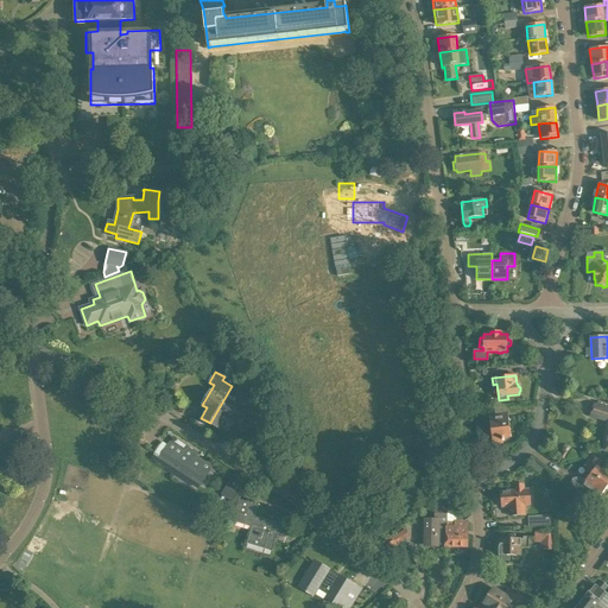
[(244,384),(254,390),(258,382),(247,378),(244,384)]
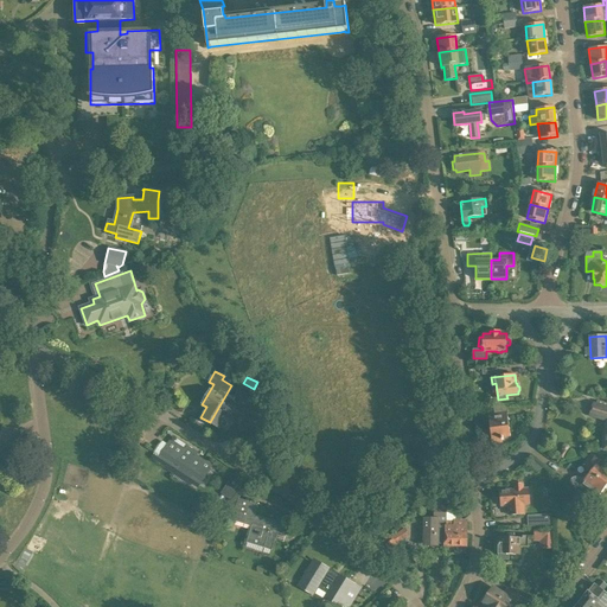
[(231,385),(210,422),(219,428),(225,417),(229,420),(241,400),(248,404),(255,393),(242,387),(241,390),(231,385)]
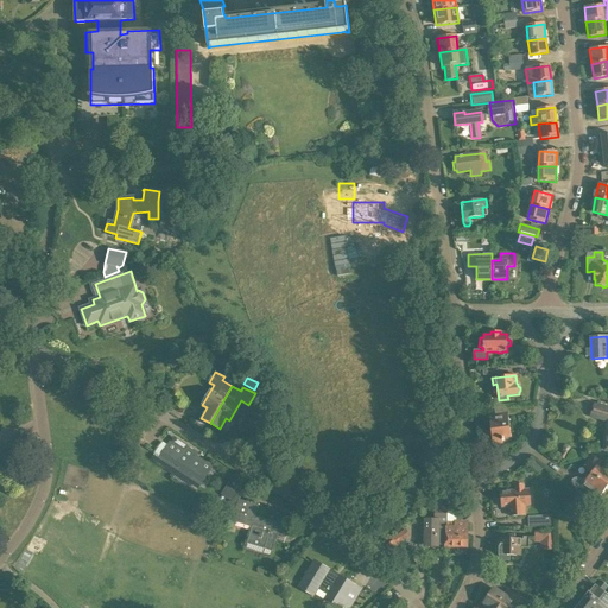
[(607,403),(597,400),(596,405),(594,404),(590,416),(601,419),(601,418),(607,417),(607,432),(605,432),(603,449),(607,449),(607,403)]
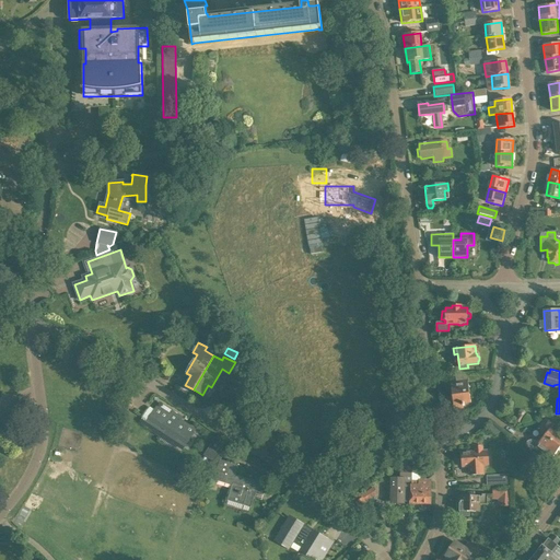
[(456,383),(451,383),(454,409),(463,408),(463,406),(464,406),(464,404),(470,403),(467,374),(455,375),(456,383)]
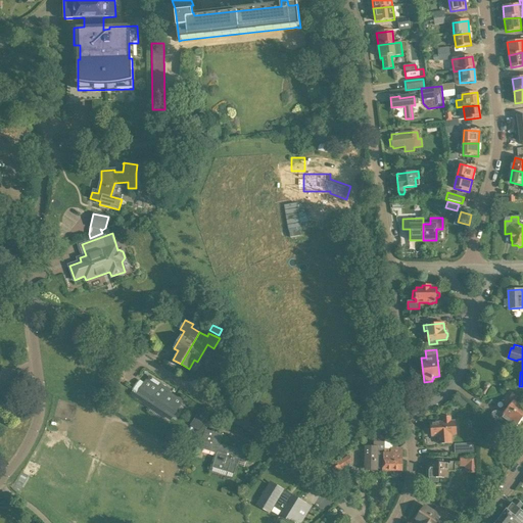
[(483,388),(480,393),(484,395),(487,390),(489,387),(490,386),(489,384),(488,383),(485,382),(483,384),(482,386),(483,388)]
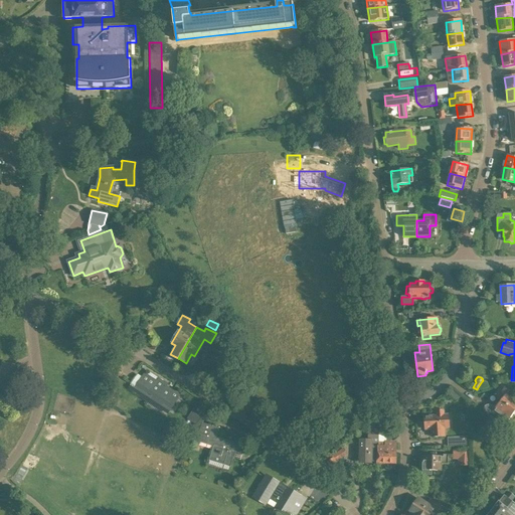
[(149,397),(148,399),(161,408),(163,406),(169,410),(179,395),(172,390),(172,391),(166,387),(167,387),(166,386),(167,384),(158,378),(152,388),(140,380),(135,388),(149,397)]
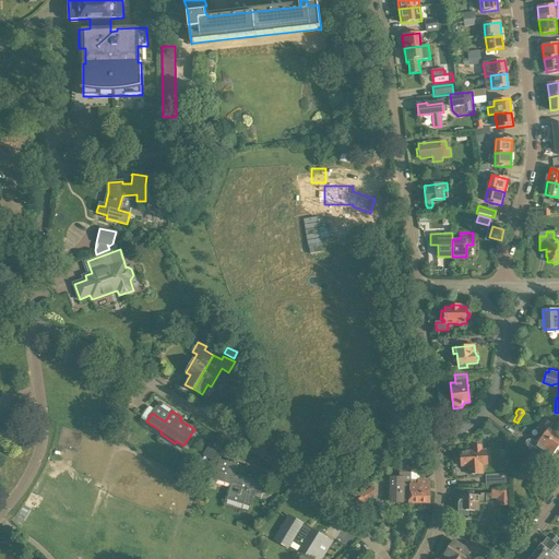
[(244,420),(246,430),(257,428),(254,418),(244,420)]
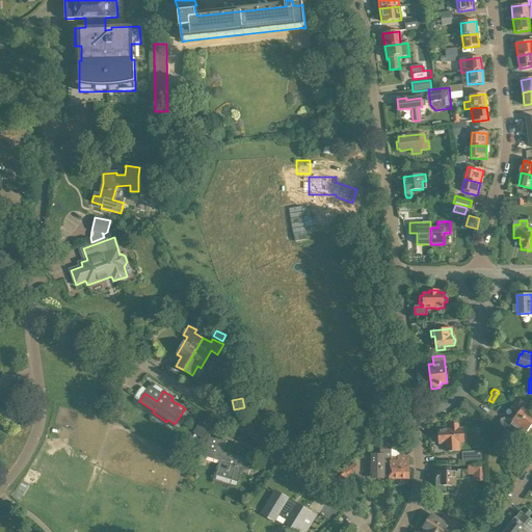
[(517,398),(510,408),(516,413),(517,410),(519,411),(512,421),(505,419),(504,419),(503,419),(502,419),(501,420),(500,421),(500,422),(500,423),(501,424),(502,425),(503,425),(513,428),(512,430),(517,433),(519,432),(524,436),(530,428),(531,427),(531,416),(523,408),(526,404),(517,398)]
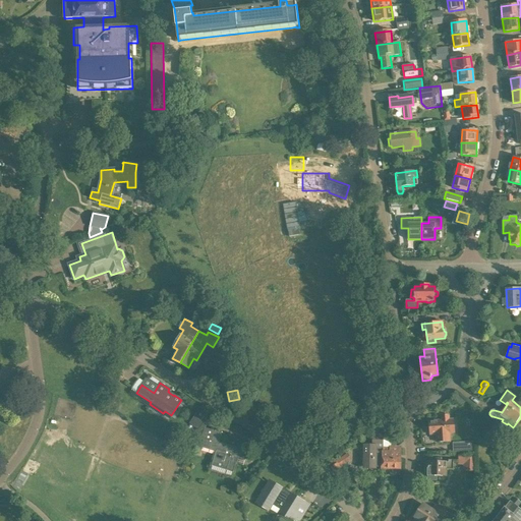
[(460,393),(455,401),(463,406),(468,398),(460,393)]
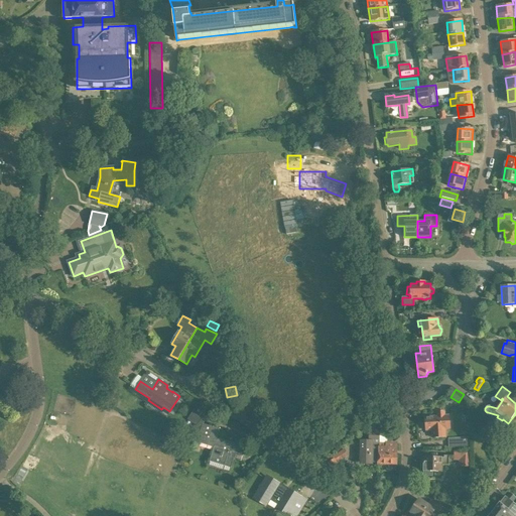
[(198,404),(192,412),(202,418),(207,410),(198,404)]
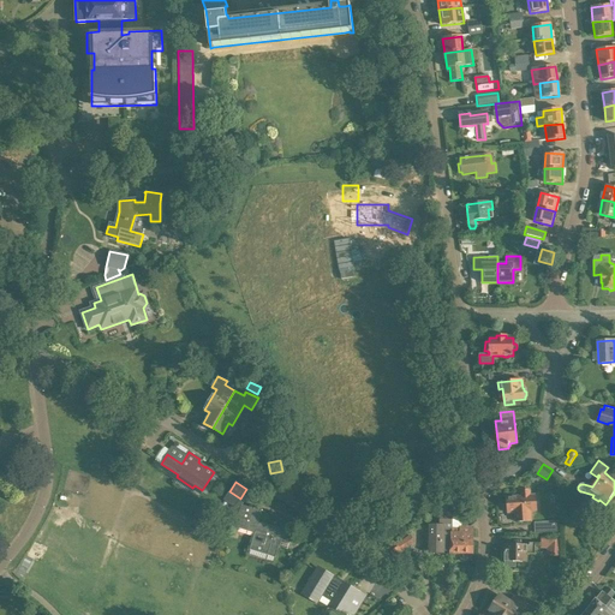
[(521,496),(506,497),(507,513),(511,513),(512,523),(531,521),(531,512),(536,511),(535,495),(530,495),(529,490),(529,489),(520,490),(521,490),(521,496)]
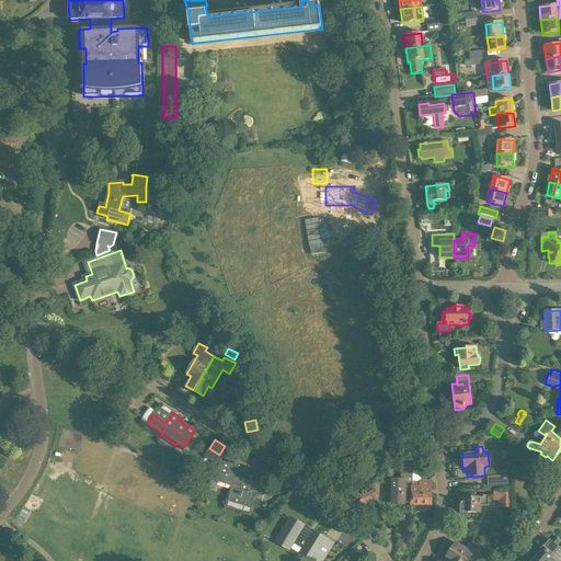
[(267,485),(236,477),(239,467),(220,461),(215,480),(232,485),(227,502),(244,507),(252,510),(258,493),(264,495),(267,485)]
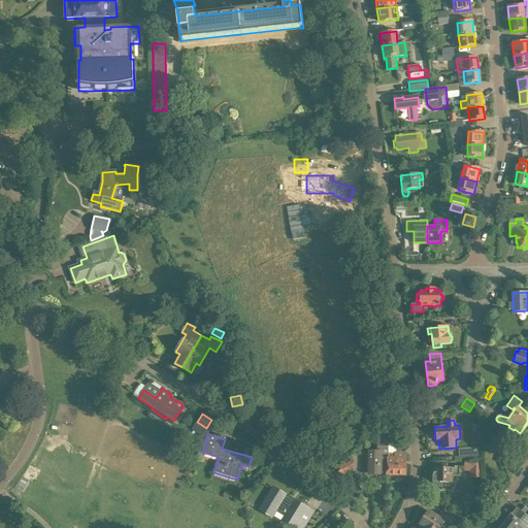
[(370,453),(369,473),(378,473),(388,473),(388,455),(388,443),(387,442),(387,438),(376,438),(375,453),(370,453)]
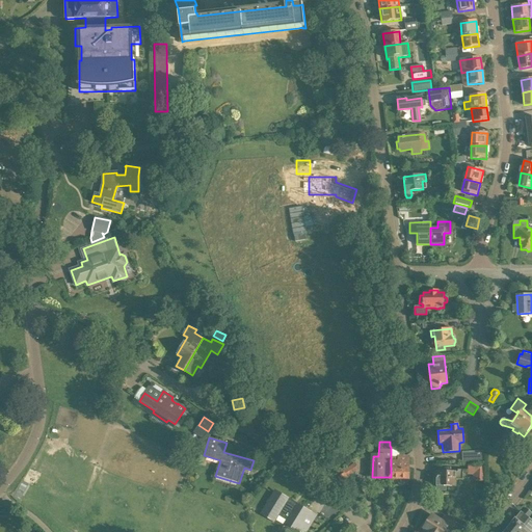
[(397,457),(402,457),(402,454),(405,448),(392,442),(390,442),(390,446),(391,447),(391,458),(393,458),(393,460),(397,460),(397,457)]
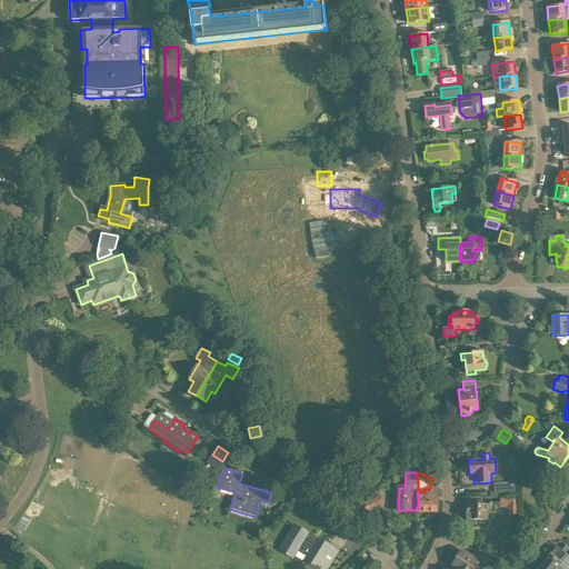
[(495,482),(496,492),(517,491),(517,481),(495,482)]
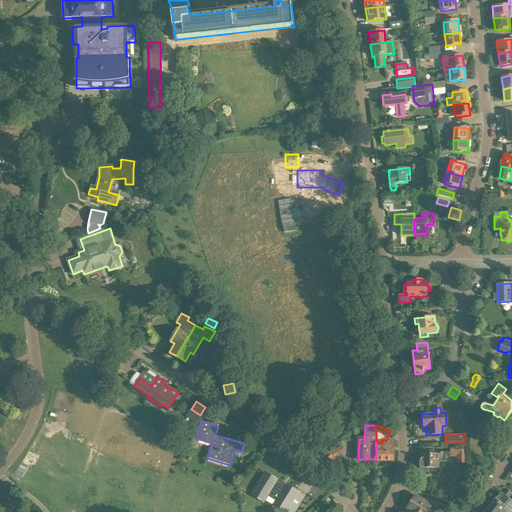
[(376,459),(392,460),(393,440),(387,440),(382,440),(382,443),(378,443),(378,441),(376,441),(376,459)]
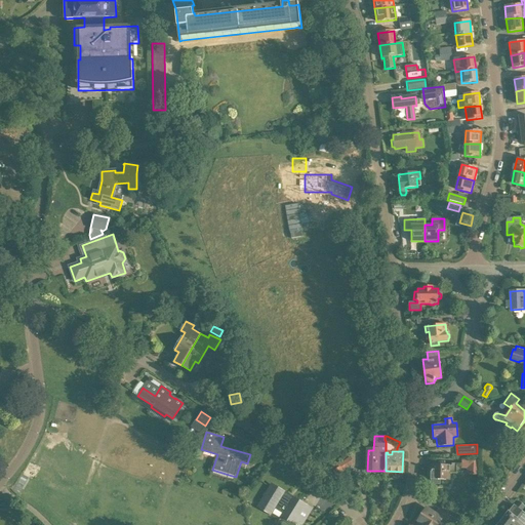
[(351,457),(339,463),(346,473),(354,468),(352,465),(355,463),(351,457)]
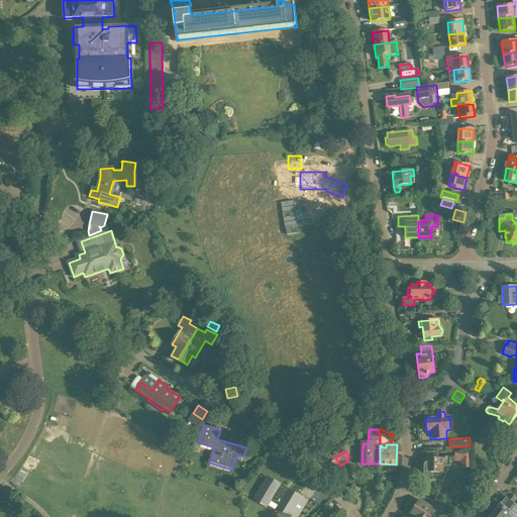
[(459,461),(458,467),(470,468),(471,451),(454,450),(454,460),(459,461)]
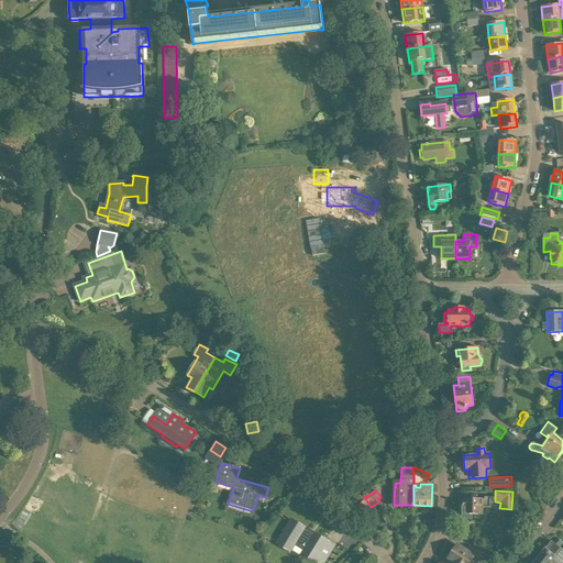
[(462,505),(462,519),(472,519),(472,514),(481,515),(482,507),(489,507),(489,497),(484,497),(484,499),(462,498),(461,505),(462,505)]
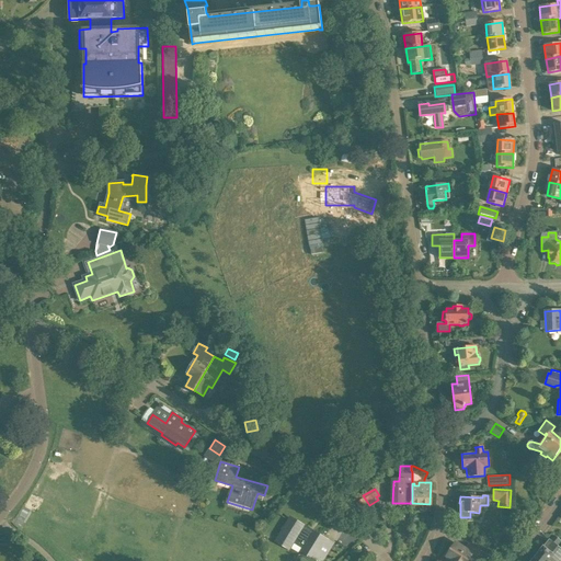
[(357,502),(362,511),(369,507),(364,499),(357,502)]
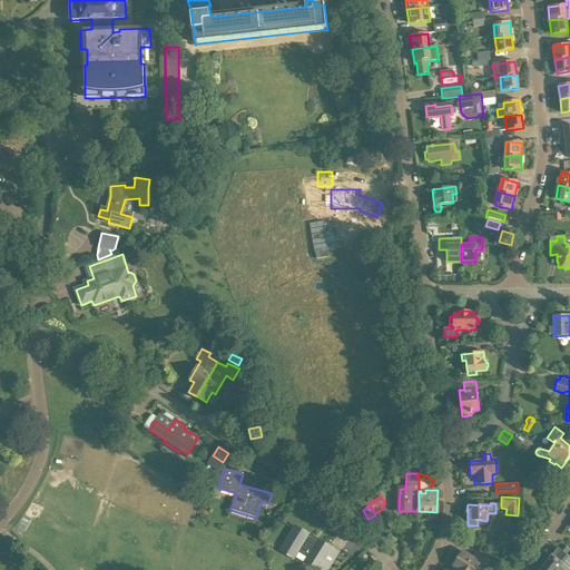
[(327,569),(340,552),(338,551),(337,553),(317,541),(316,543),(307,538),(308,536),(294,527),(291,533),(288,532),(285,538),(286,539),(281,549),(295,558),(298,551),(307,557),(305,560),(320,568),(322,566),(327,569)]
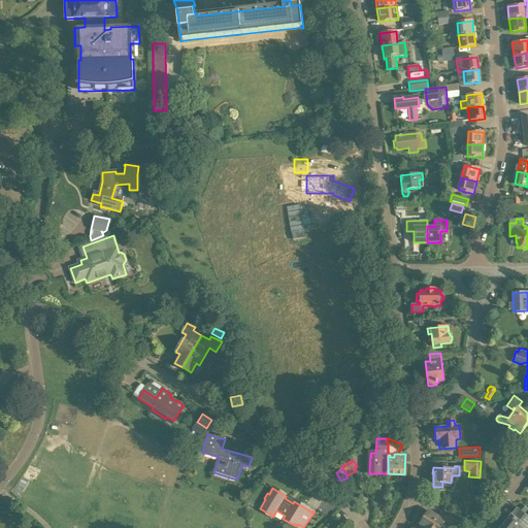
[(512,515),(506,520),(517,527),(526,527),(527,527),(527,513),(526,516),(524,514),(527,509),(522,504),(518,508),(517,507),(512,515)]
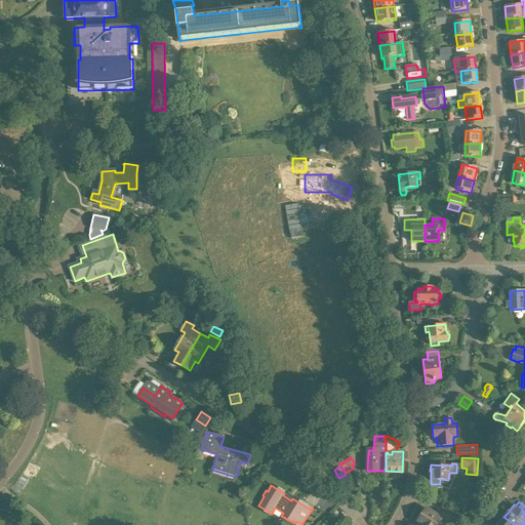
[(415,524),(437,524),(441,518),(446,521),(450,516),(441,511),(441,512),(438,510),(435,514),(426,508),(417,521),(415,524)]
